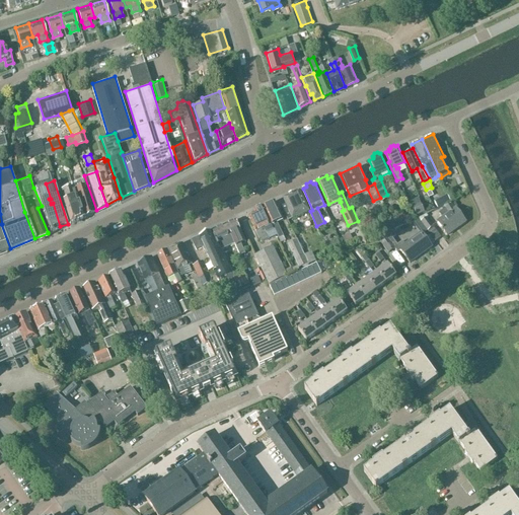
[(83,216),(94,211),(84,182),(73,186),(83,216)]
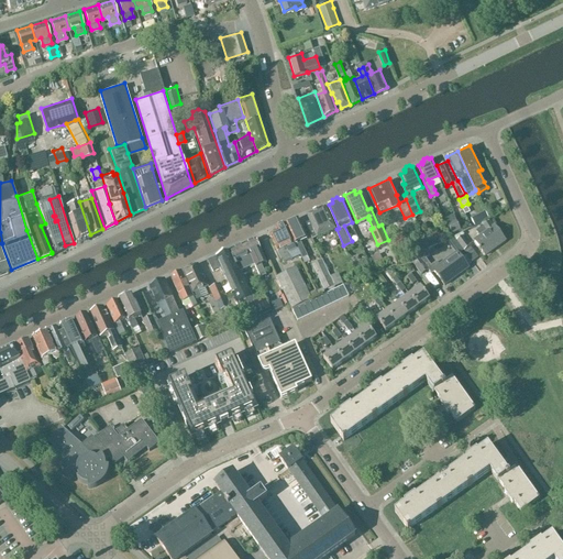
[(55,216),(50,199),(36,204),(45,223),(45,225),(44,228),(53,251),(65,245),(57,220),(55,221),(53,216),(55,216)]
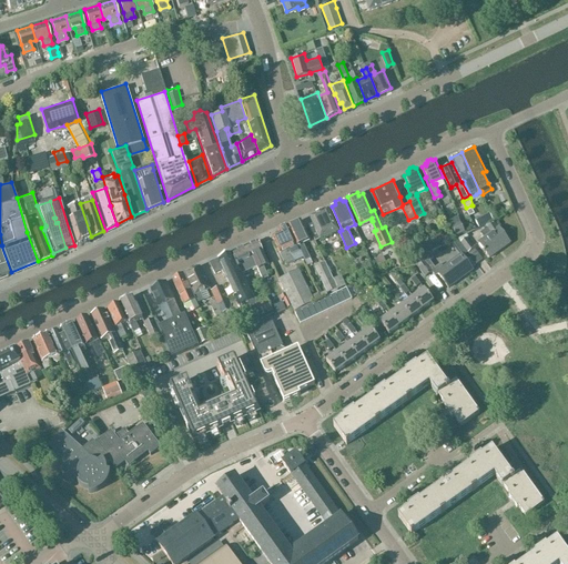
[(79,201),(64,205),(69,218),(82,213),(79,201)]
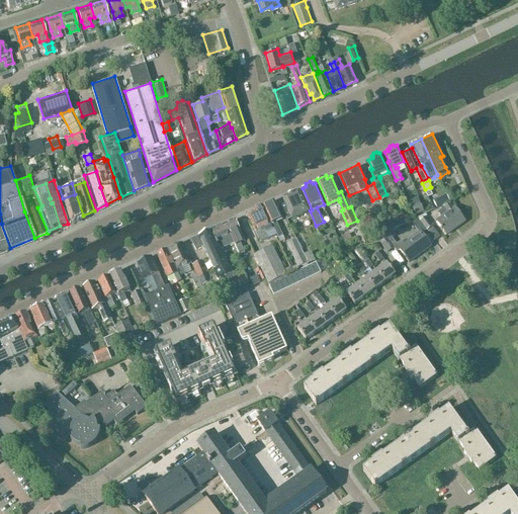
[(398,184),(393,186),(396,193),(402,190),(398,184)]
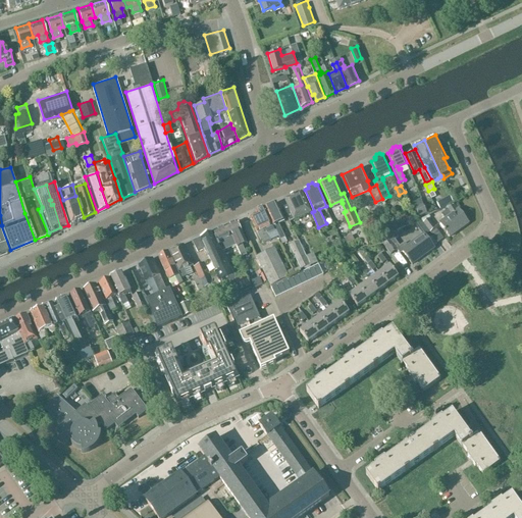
[(288,203),(283,205),(290,218),(311,209),(302,189),(284,196),(288,203)]
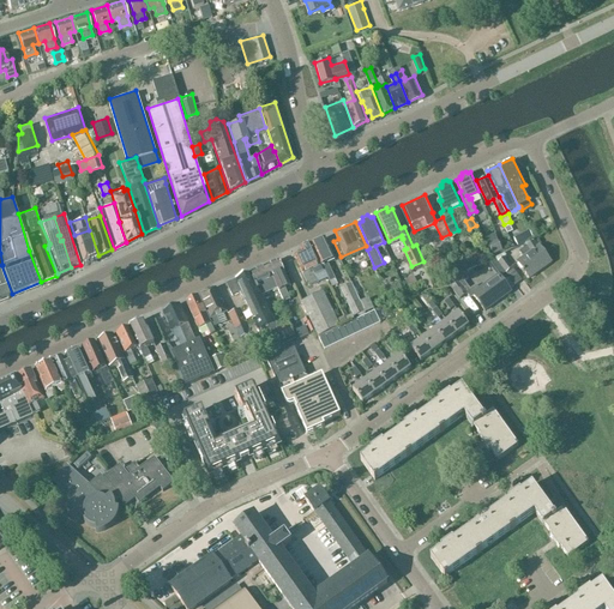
[(74,235),(83,263),(97,255),(89,230),(74,235)]
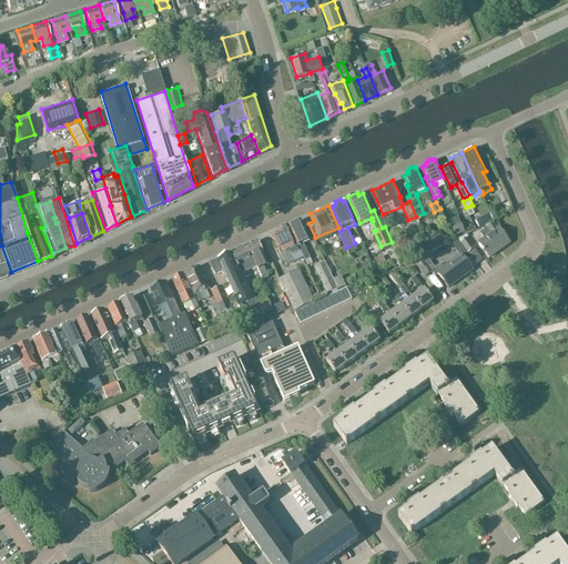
[(456,233),(465,229),(460,219),(457,213),(449,218),(456,233)]
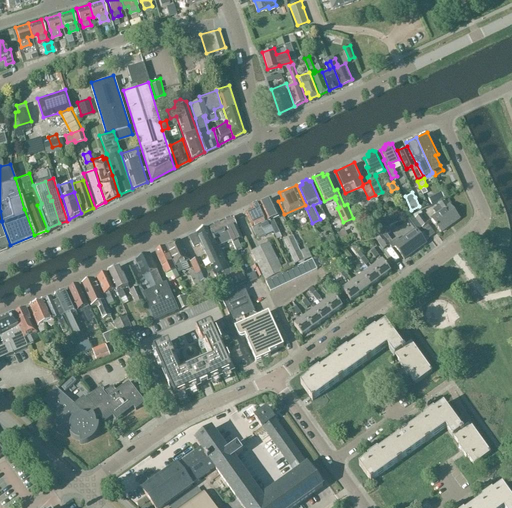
[(435,193),(428,196),(431,202),(438,199),(435,193)]
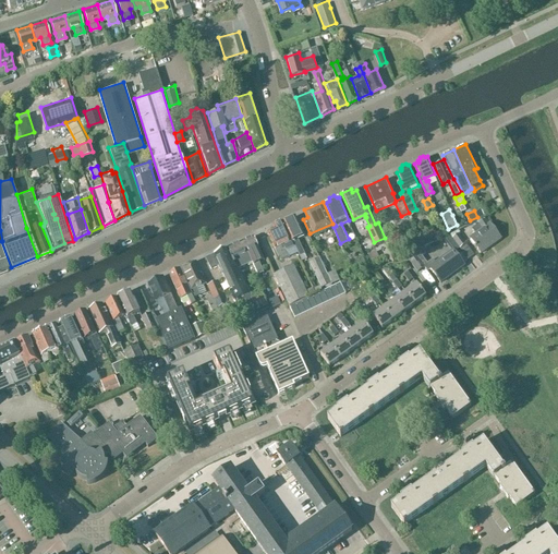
[(293,242),(294,242),(302,257),(307,255),(298,237),(304,233),(295,214),(282,219),(293,242)]
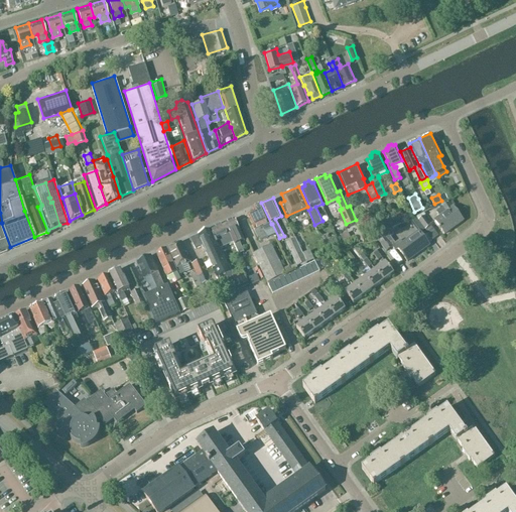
[(463,218),(454,204),(452,205),(449,201),(448,200),(442,204),(436,209),(439,213),(434,217),(444,231),(463,218)]
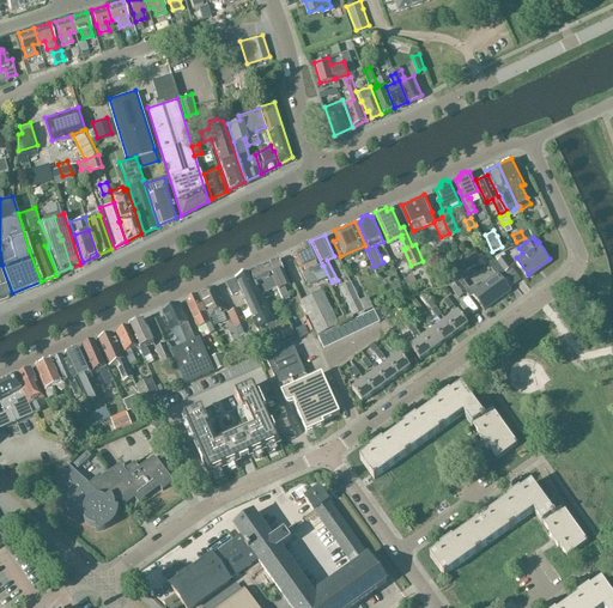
[(302,269),(308,281),(317,278),(311,266),(320,262),(310,242),(301,245),(302,248),(293,251),(302,269)]
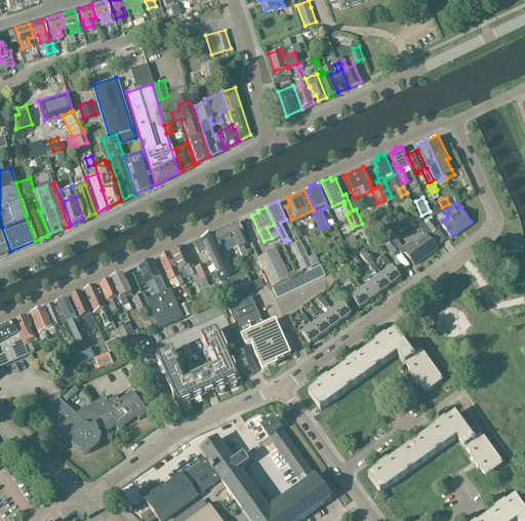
[(431,216),(426,221),(432,230),(437,227),(431,216)]
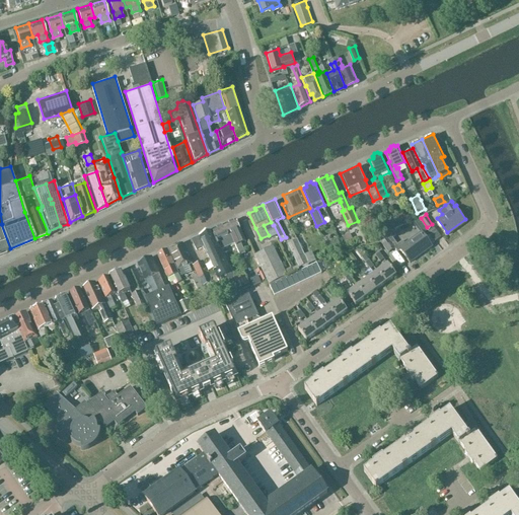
[(240,253),(245,251),(240,240),(239,240),(238,238),(244,235),(236,217),(226,222),(232,235),(234,241),(238,249),(240,253)]
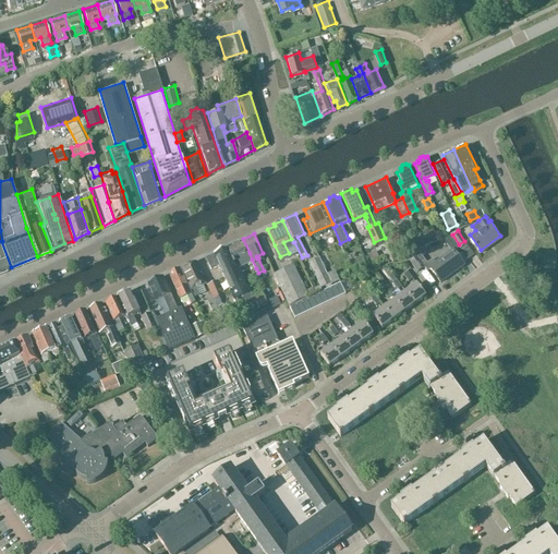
[(252,260),(250,253),(243,239),(228,244),(238,266),(251,261),(252,260)]
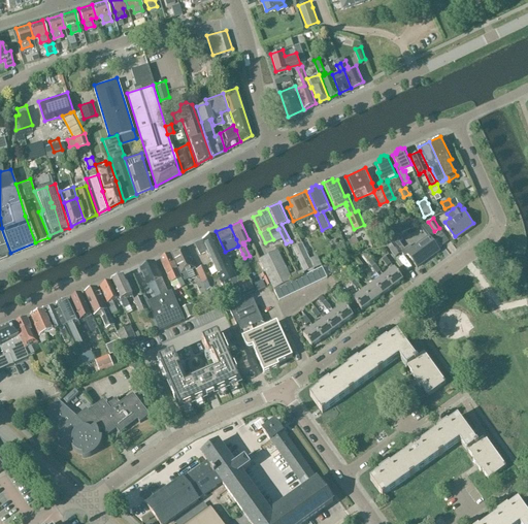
[(388,228),(381,233),(385,238),(392,234),(388,228)]
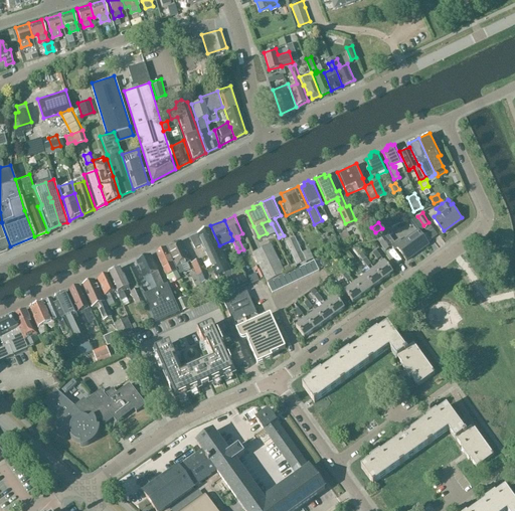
[(231,271),(219,245),(210,225),(197,231),(190,234),(194,243),(201,240),(207,254),(192,262),(194,267),(200,282),(206,296),(236,283),(231,271)]
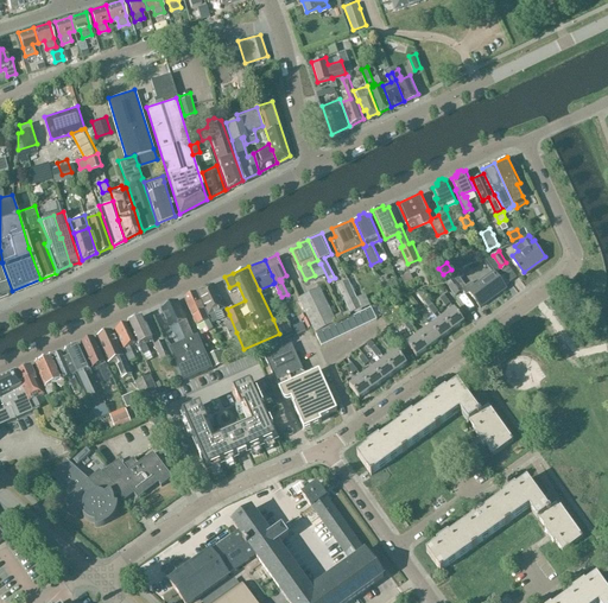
[(480,304),(506,285),(494,268),(468,287),(480,304)]
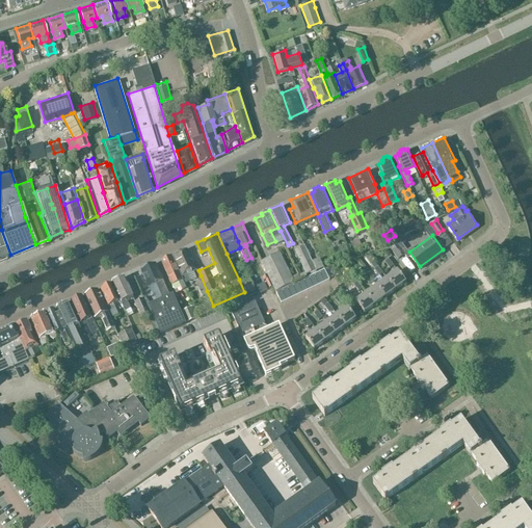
[(358,237),(351,240),(354,247),(362,243),(358,237)]
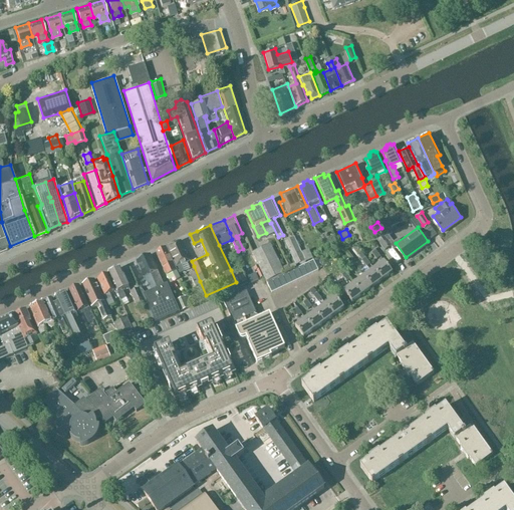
[(375,236),(384,248),(392,243),(382,231),(375,236)]
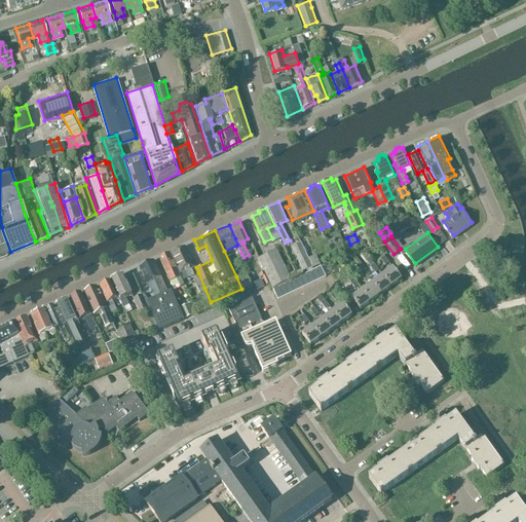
[(333,239),(327,241),(333,255),(345,250),(342,241),(335,245),(333,239)]
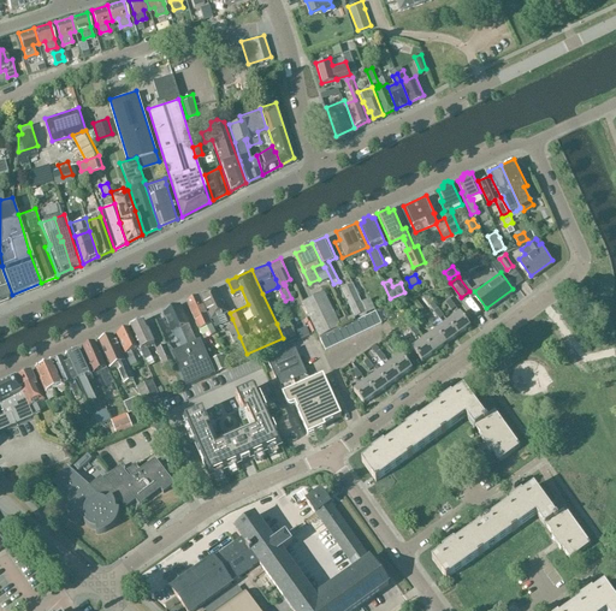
[(365,309),(353,282),(342,286),(354,310),(355,314),(365,309)]
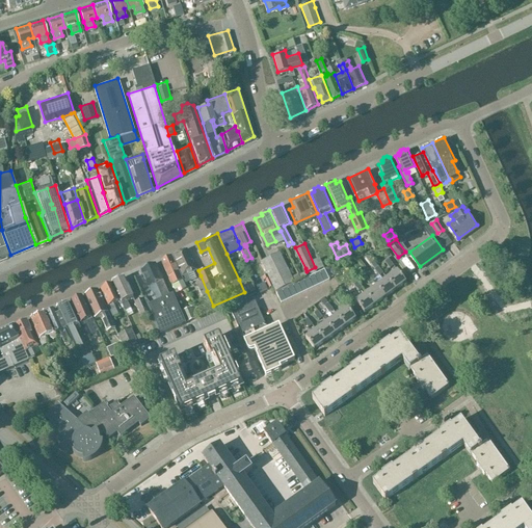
[(196,268),(187,246),(174,253),(183,273),(196,268)]
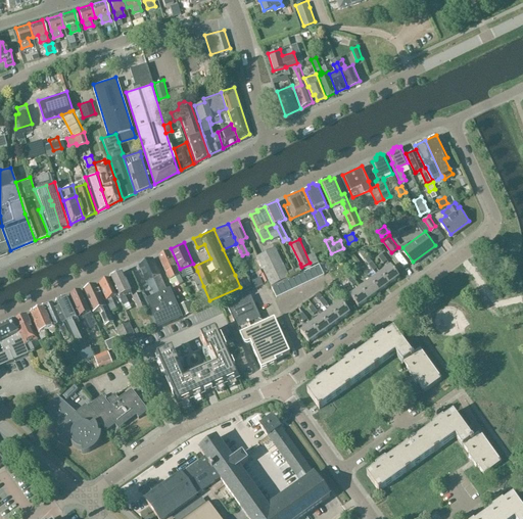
[(275,245),(256,254),(271,284),(289,275),(275,245)]
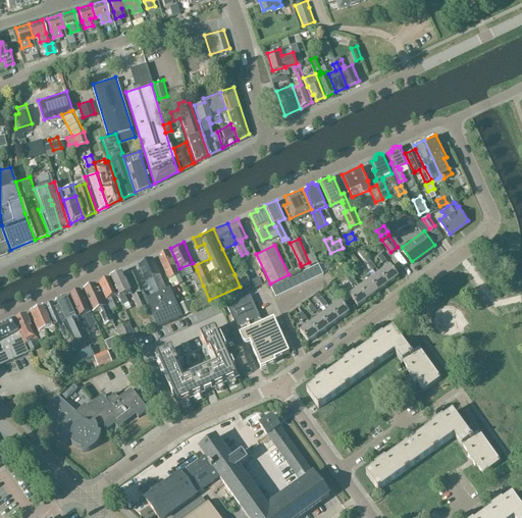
[(161,253),(158,254),(166,271),(167,273),(168,277),(170,276),(175,274),(176,275),(177,278),(178,281),(183,279),(179,272),(168,249),(161,253)]
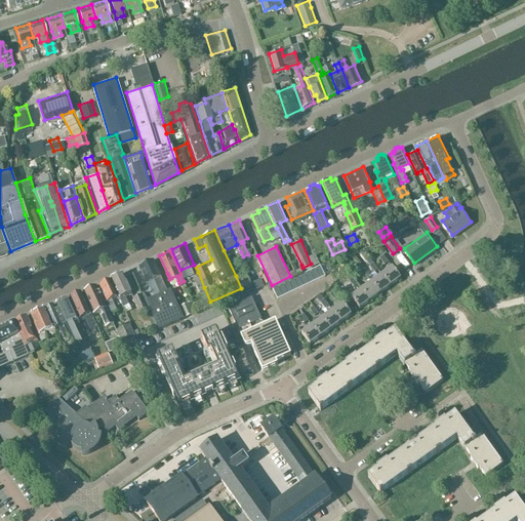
[(382,252),(378,254),(385,263),(389,259),(382,252)]
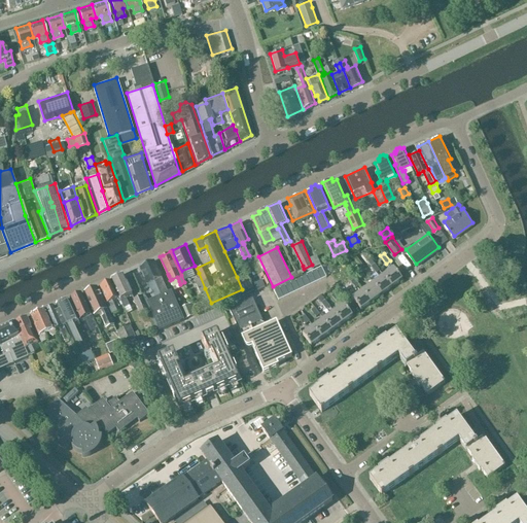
[(162,275),(154,258),(140,265),(146,281),(154,277),(161,291),(147,298),(160,326),(183,316),(171,287),(167,289),(162,275)]
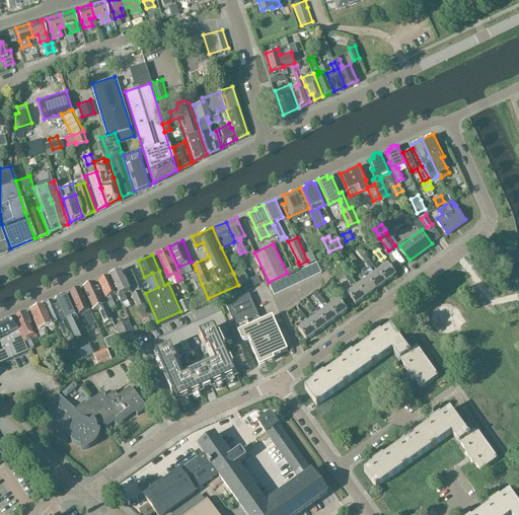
[(368,256),(365,259),(370,267),(373,264),(368,256)]
